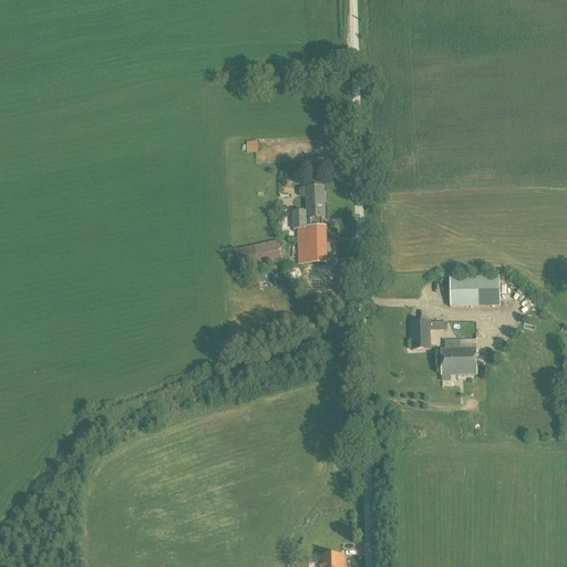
[(325,198),(325,187),(301,188),(299,191),(299,196),(302,198),(307,198),(307,212),(292,212),(292,228),(297,228),(298,265),(327,264),(326,227),(322,227),(321,219),(325,219),(325,204),(327,204),(327,198),(325,198)]
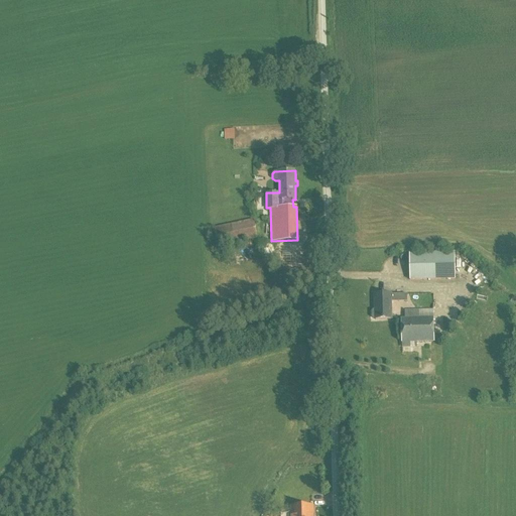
[(218,247),(258,238),(254,219),(214,228),(218,247)]
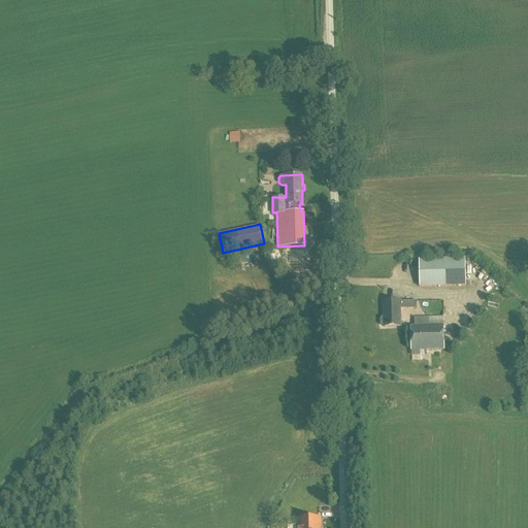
[(420,287),(431,287),(466,286),(466,259),(419,260),(420,287)]
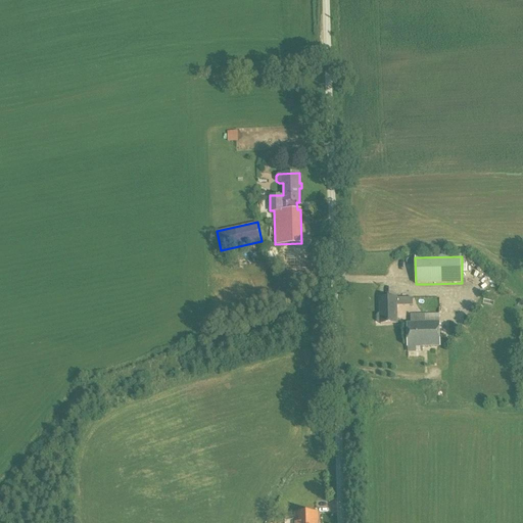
[(380,324),(397,324),(396,298),(379,298),(380,314),(377,316),(377,322),(380,324)]
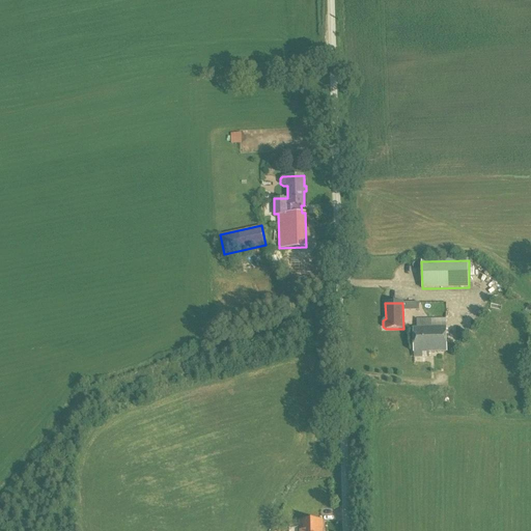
[(446,328),(446,318),(416,319),(417,328),(413,328),(414,353),(414,356),(414,358),(429,358),(429,352),(447,352),(446,328)]
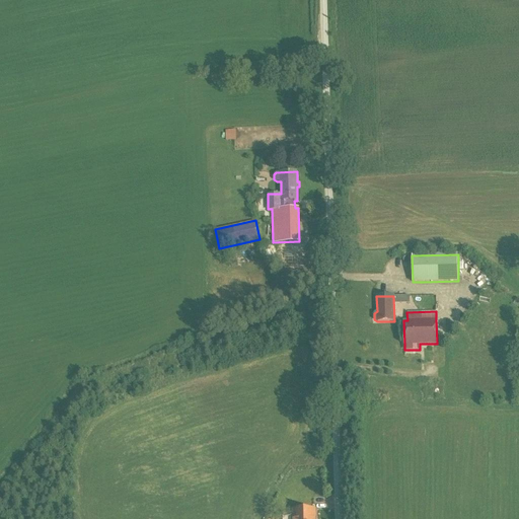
[(315,518),(316,510),(293,510),(293,518),(315,518)]
